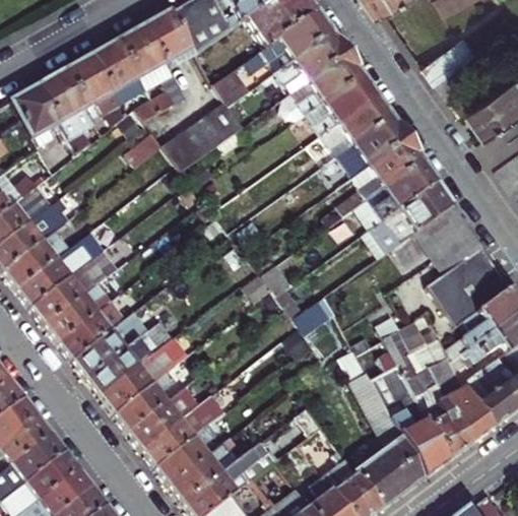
[(190,0),(171,11),(191,49),(192,48),(195,55),(224,34),(234,27),(228,17),(224,14),(215,0),(190,0)]
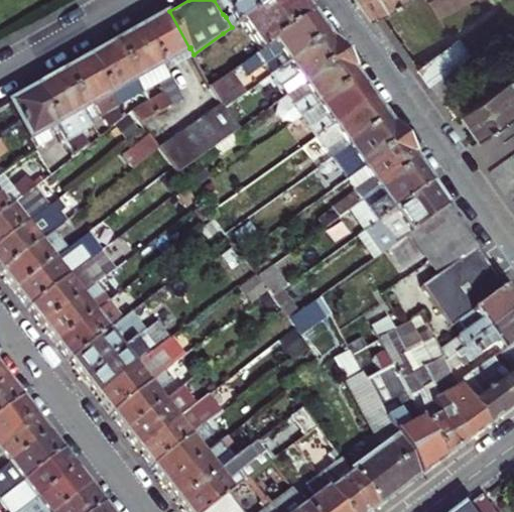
[(224,0),(233,14),(226,17),(232,27),(238,22),(243,19),(269,0),(224,0)]
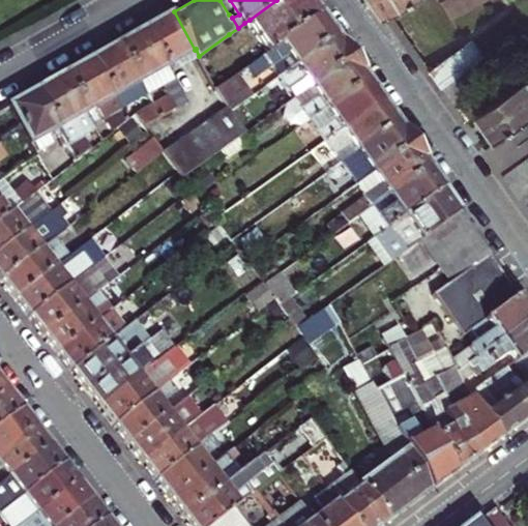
[(276,0),(250,20),(270,49),(321,12),(311,0),(276,0)]
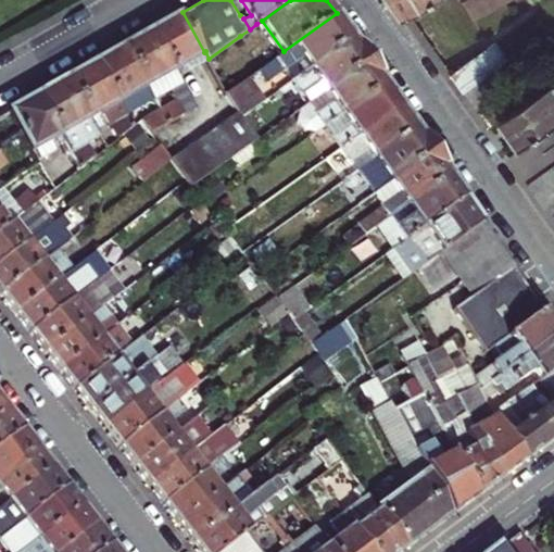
[(470,0),(477,11),(498,0),(470,0)]
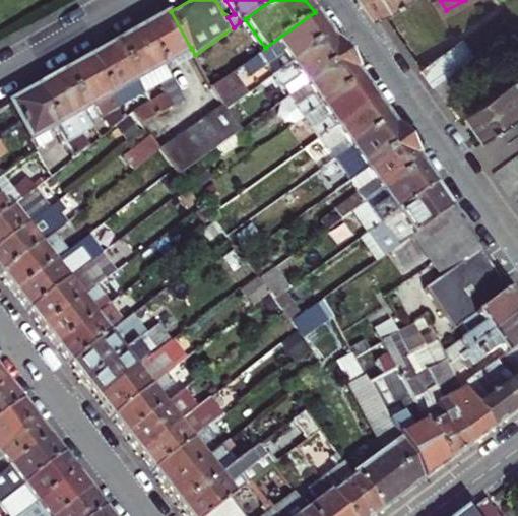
[(176,56),(191,49),(171,11),(155,19),(176,56)]
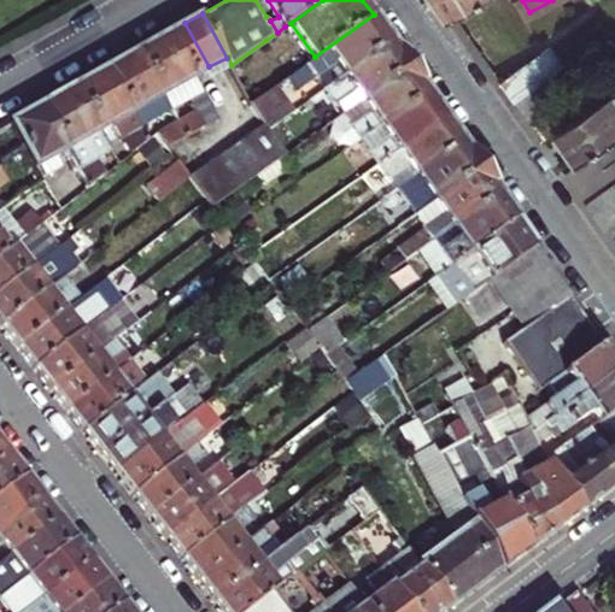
[(265,124),(268,129),(296,109),(286,95),(308,80),(316,72),(327,88),(392,41),(374,15),(315,57),(252,103),(265,124)]
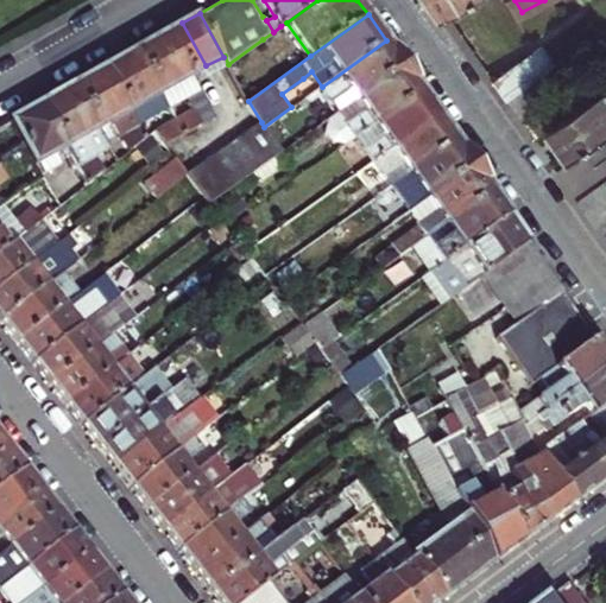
[(194,74),(206,65),(182,23),(169,30),(194,74)]
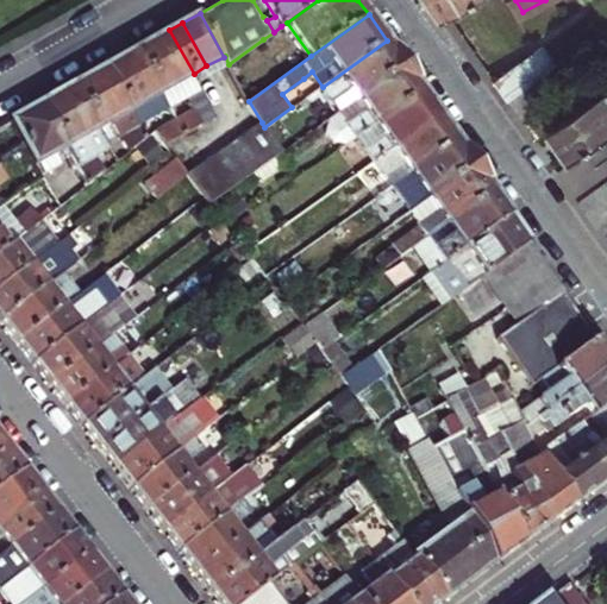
[(170,105),(187,95),(194,108),(177,118),(186,132),(217,114),(198,81),(194,74),(169,30),(138,48),(170,105)]
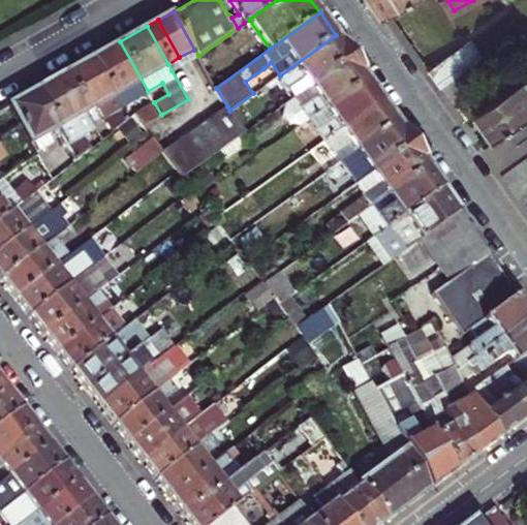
[(280,75),(295,96),(350,57),(336,35),(280,75)]
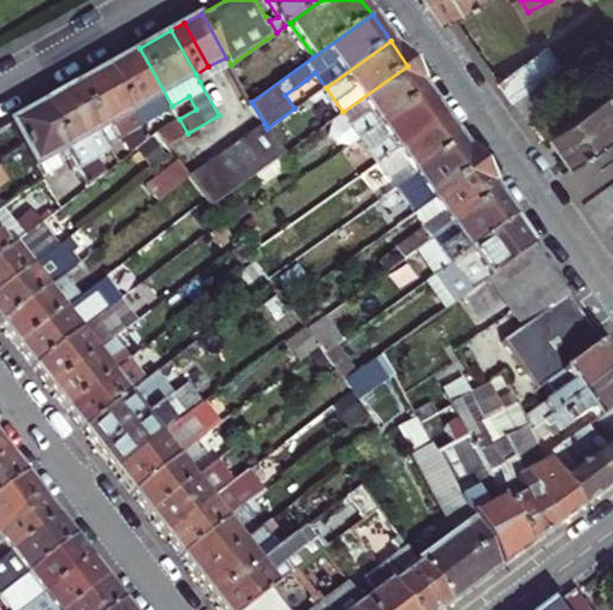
[(555,69),(566,61),(551,42),(504,76),(518,96),(519,94),(555,69)]
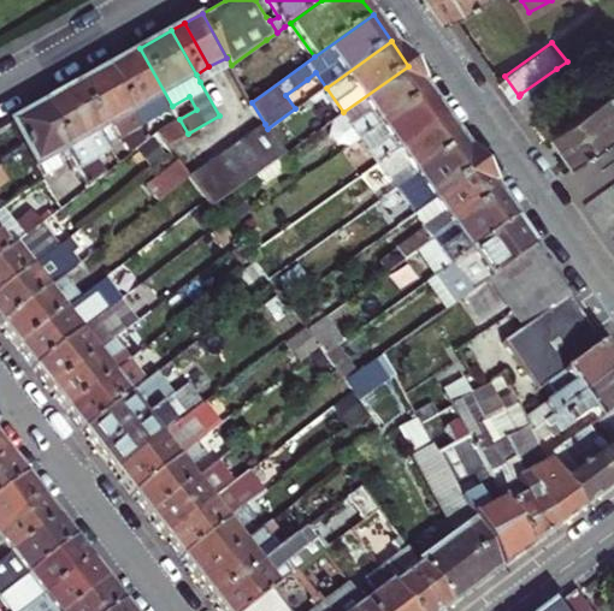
[(140,124),(172,106),(140,48),(107,65),(140,124)]
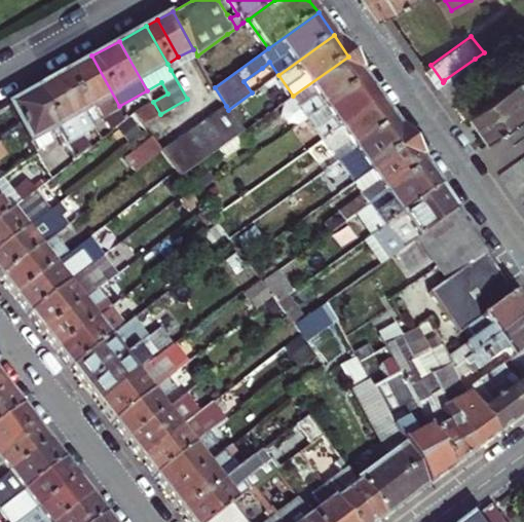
[(182,64),(197,56),(194,48),(193,49),(178,57),(182,64)]
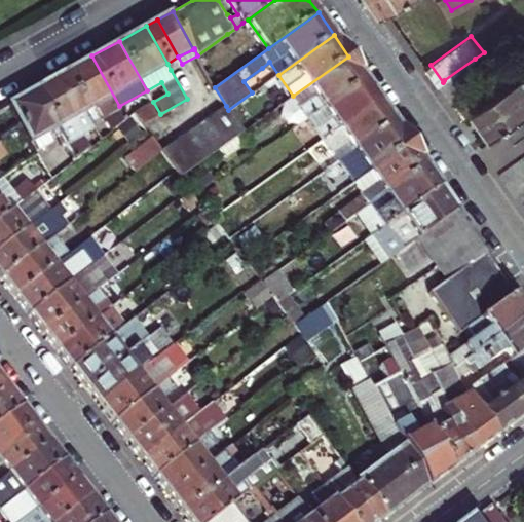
[(86,110),(97,104),(112,129),(126,118),(119,106),(91,56),(65,71),(86,110)]
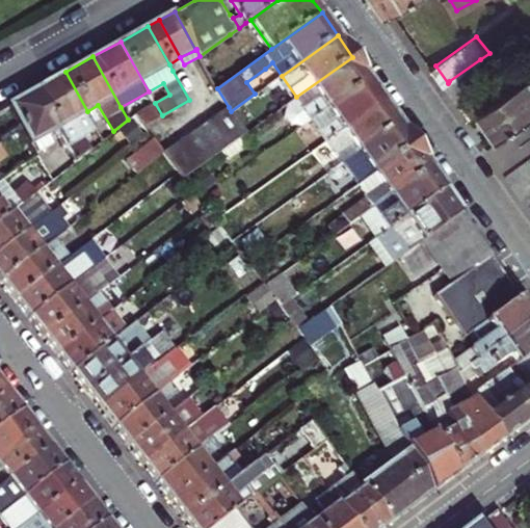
[(169,64),(173,71),(184,64),(180,57),(169,64)]
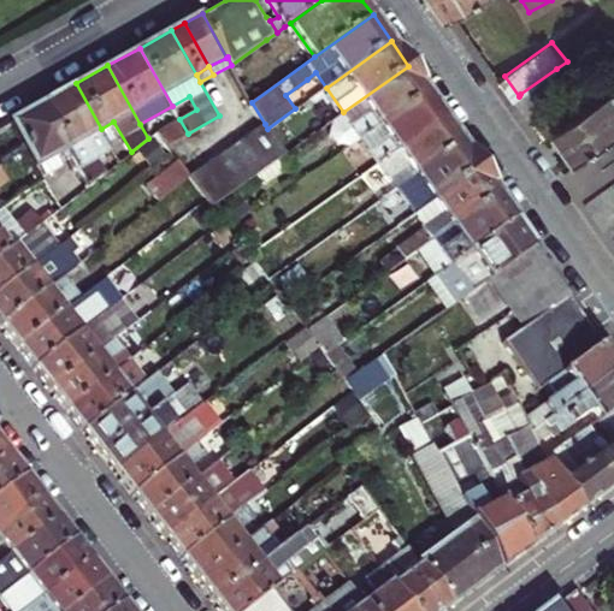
[(353,142),(361,136),(426,90),(408,66),(343,112),(335,118),(331,130),(338,141),(353,142)]
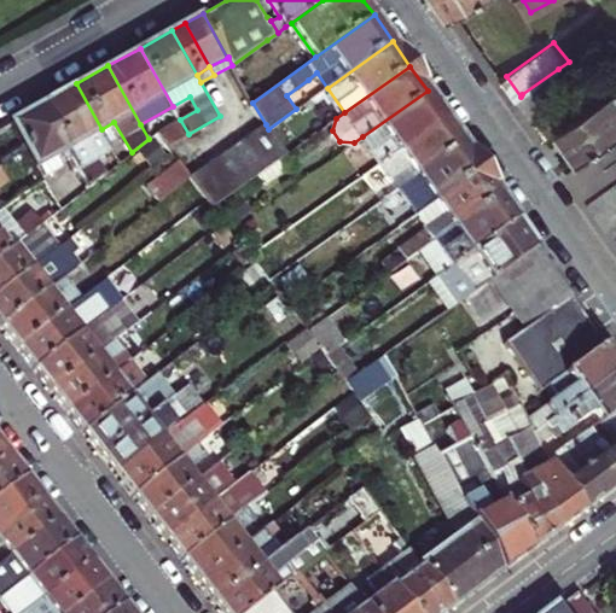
[(563,124),(577,115),(570,105),(580,99),(558,69),(522,94),(550,134),(563,124)]
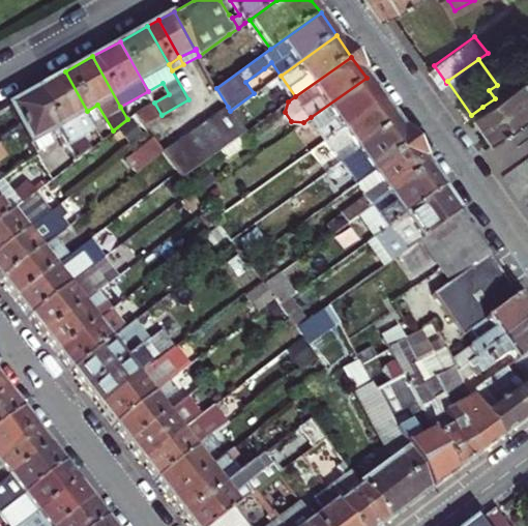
[(264,68),(272,81),(281,76),(271,62),(264,68)]
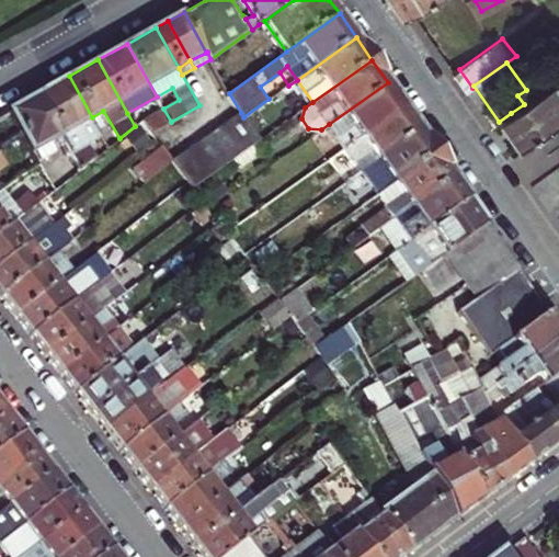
[(72,149),(88,141),(97,156),(109,147),(92,117),(69,76),(41,91),(64,133),(72,149)]
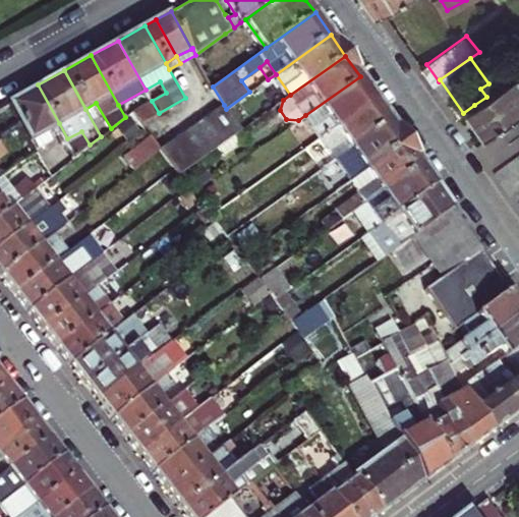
[(518,73),(486,97),(474,105),(493,133),(504,125),(518,114),(518,73)]
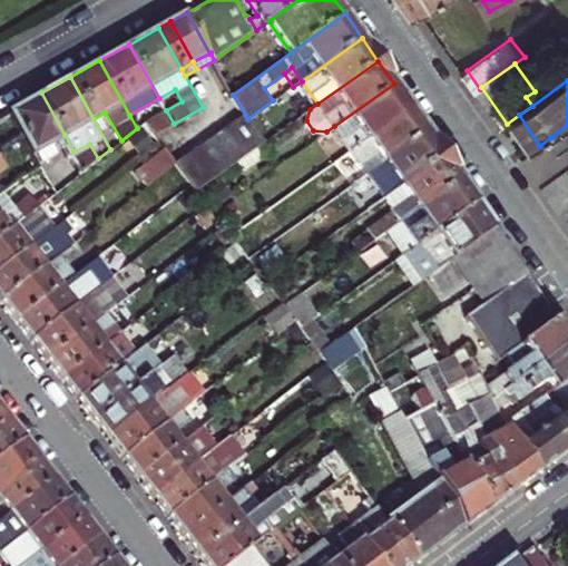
[(334,126),(351,149),(410,107),(394,84),(334,126)]
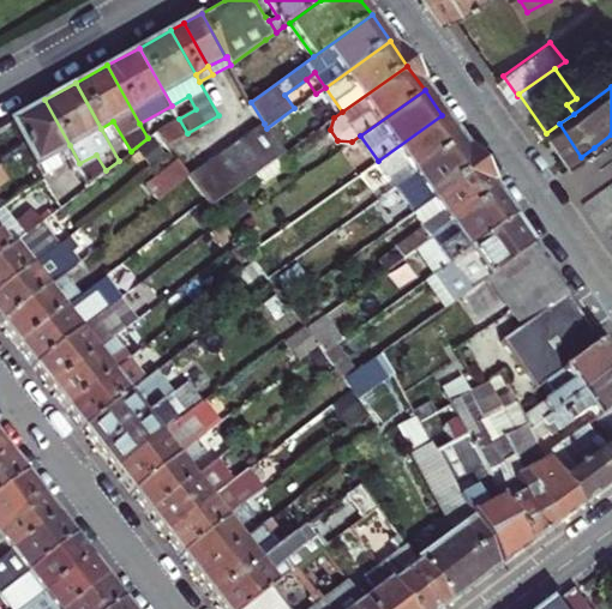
[(46,172),(64,162),(58,152),(70,145),(45,100),(12,119),(37,163),(40,162),(46,172)]
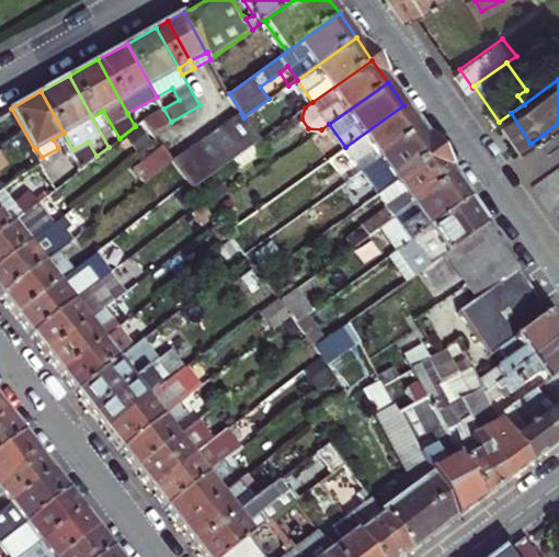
[(371,145),(379,157),(420,127),(403,105),(345,147),(353,158),(371,145)]
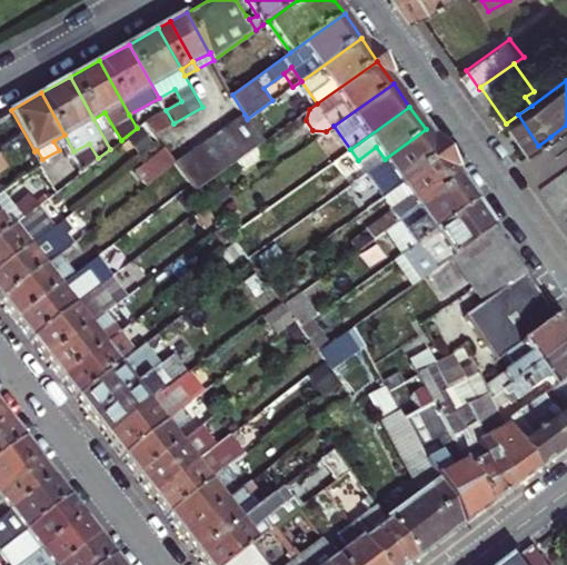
[(155,134),(173,124),(166,110),(146,122),(155,134)]
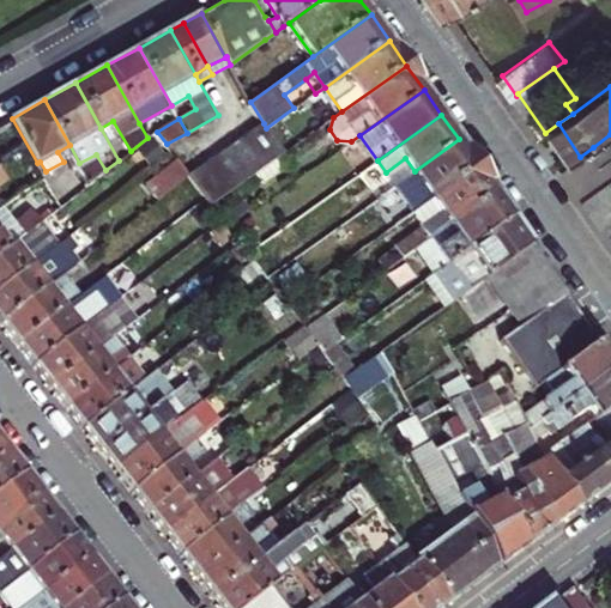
[(266,164),(284,152),(266,128),(264,123),(246,135),(266,164)]
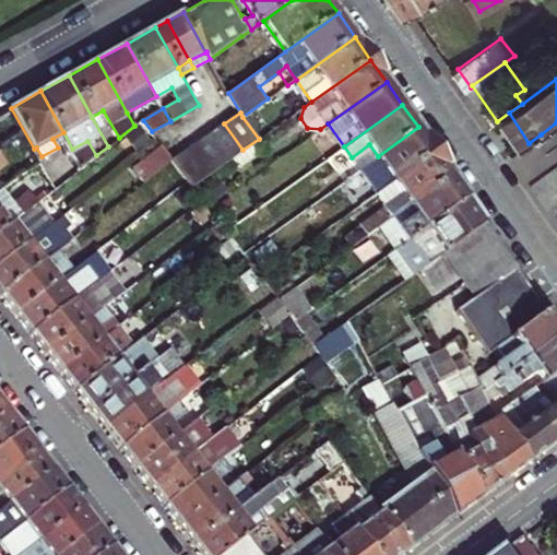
[(556,122),(541,134),(550,148),(556,142),(556,122)]
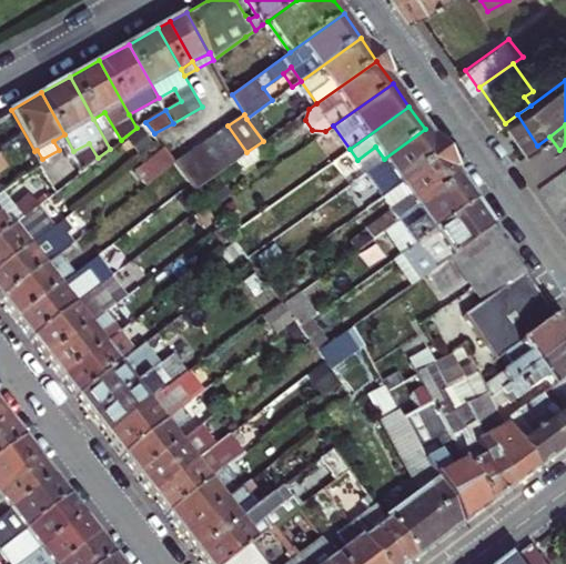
[(231,163),(246,152),(228,126),(212,136),(231,163)]
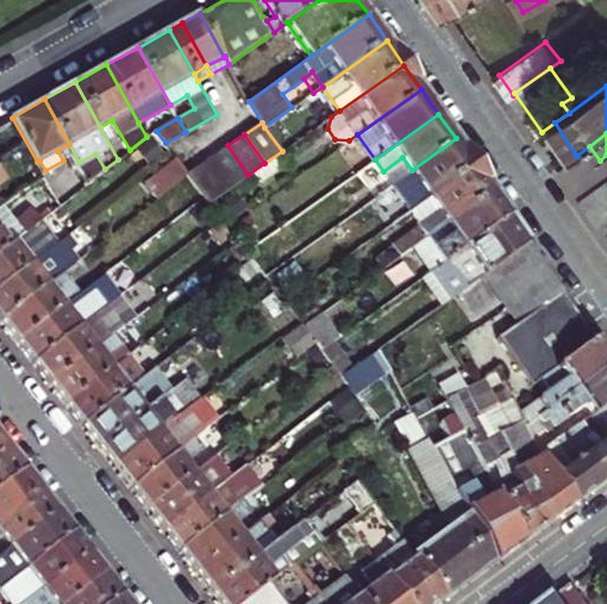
[(393,183),(411,209),(474,164),(456,138),(412,170),(393,183)]
